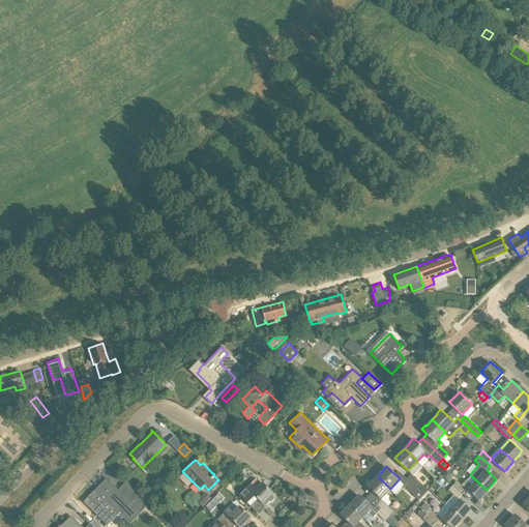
[(406,477),(422,493),(428,489),(410,472),(406,477)]
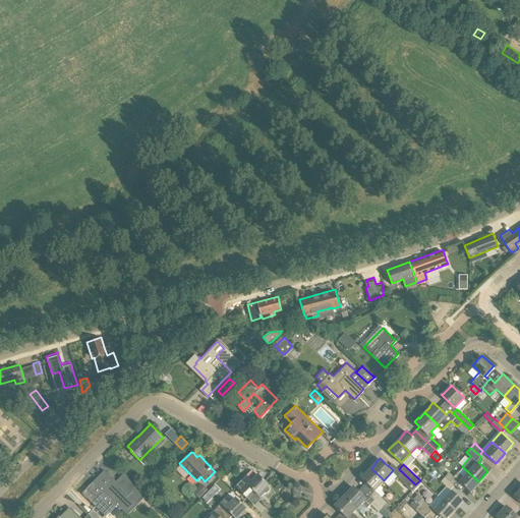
[(116,479),(111,475),(104,468),(93,479),(120,507),(124,511),(134,500),(136,501),(143,493),(135,484),(128,493),(121,485),(123,483),(117,478),(116,479)]
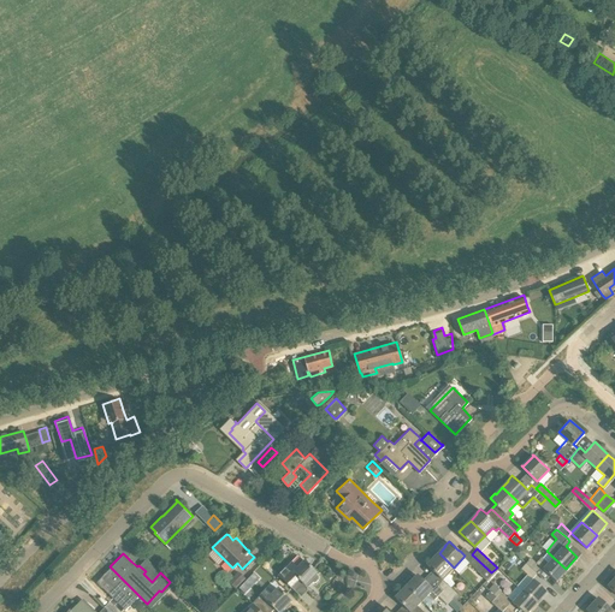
[(436,582),(451,596),(456,592),(443,580),(454,568),(439,553),(432,559),(431,559),(427,564),(441,577),(436,582)]
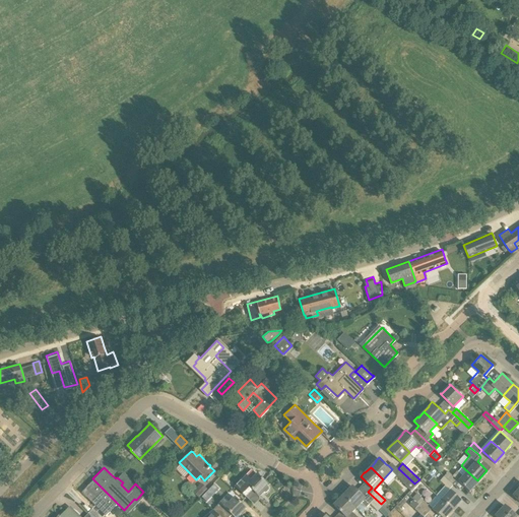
[(256,472),(256,473),(251,468),(235,485),(238,487),(235,490),(238,494),(241,491),(246,495),(252,488),(258,494),(260,494),(263,491),(265,491),(268,488),(268,486),(267,485),(268,483),(256,472)]
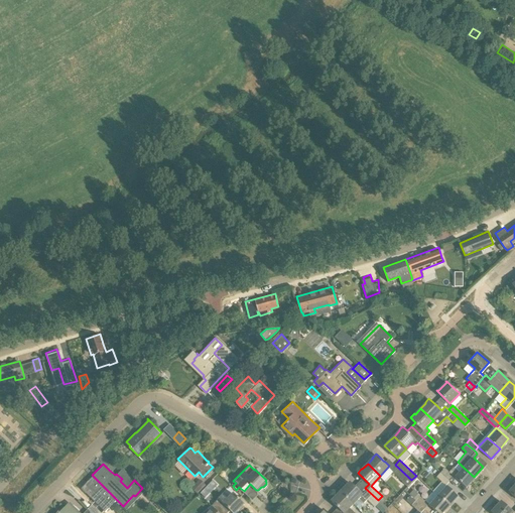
[(392,471),(407,485),(411,480),(395,465),(391,469),(393,471),(392,471)]
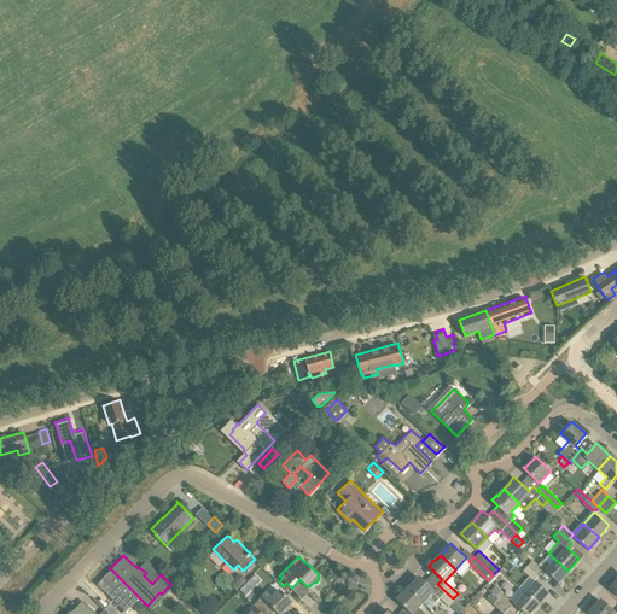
[(539,573),(543,568),(548,562),(542,557),(537,563),(533,559),(528,563),(539,573)]
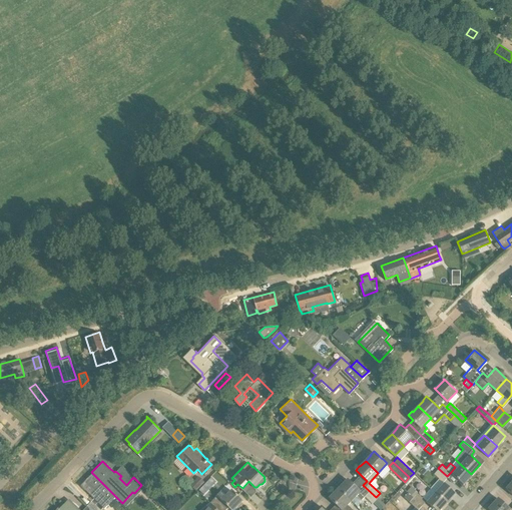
[(463,483),(471,474),(459,463),(455,467),(451,472),(463,483)]
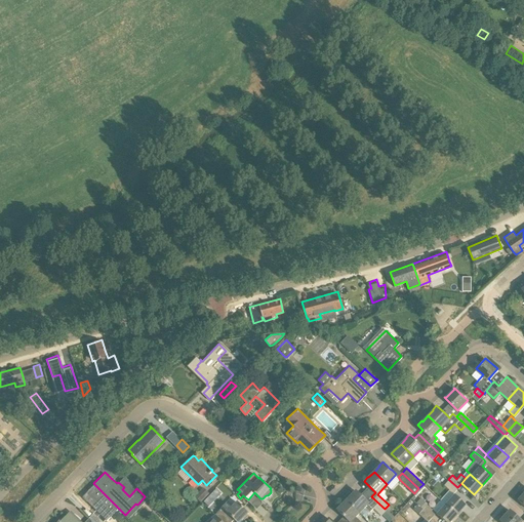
[(452,492),(457,487),(448,479),(444,483),(452,492)]
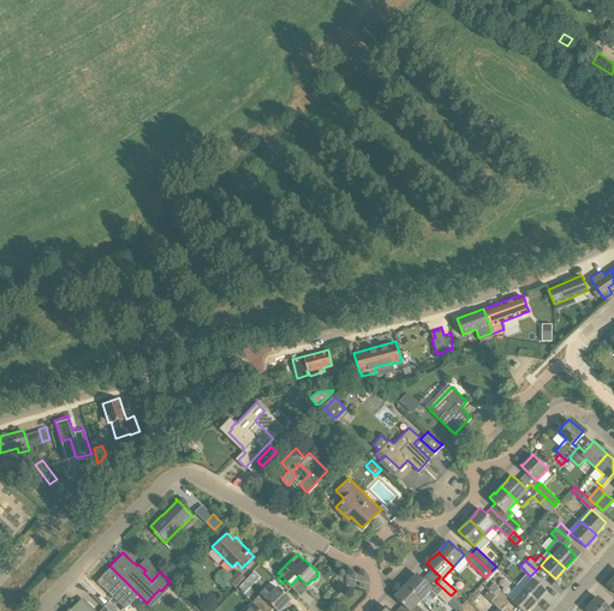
[(142,599),(142,598),(109,565),(96,580),(105,588),(108,585),(114,591),(111,594),(127,610),(131,610),(143,600),(142,599)]
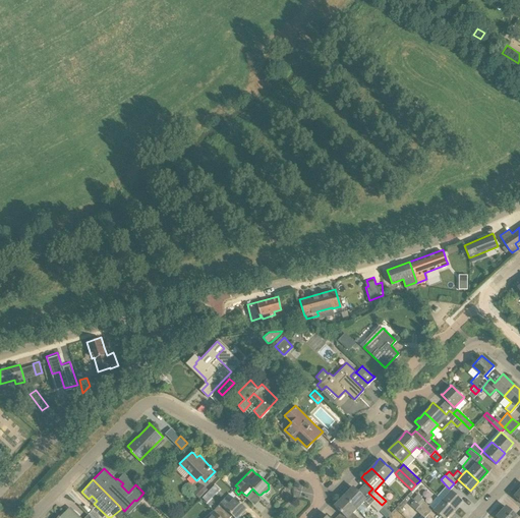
[(201,482),(192,491),(198,497),(207,488),(201,482)]
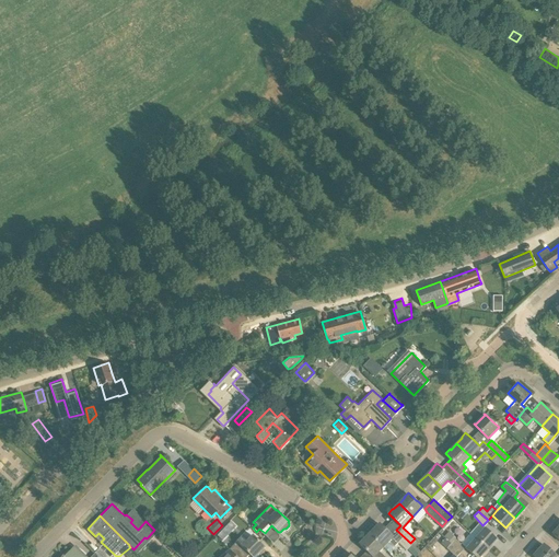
[(405,548),(407,547),(410,543),(396,530),(392,534),(380,522),(375,526),(376,526),(370,533),(383,546),(389,540),(394,544),(397,541),(405,548)]
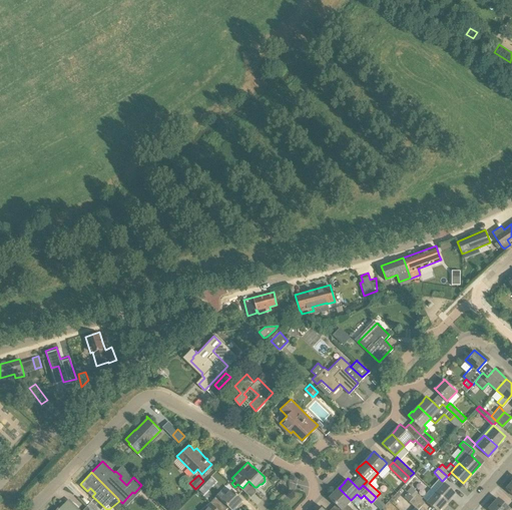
[(455,492),(448,485),(447,486),(443,482),(435,491),(447,501),(455,492)]
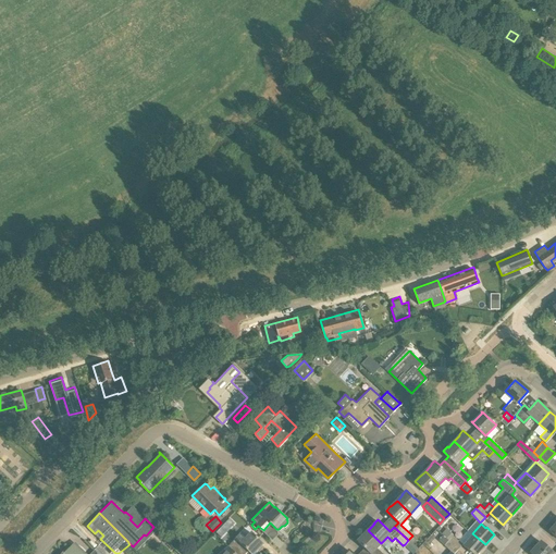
[(442,533),(448,538),(453,533),(446,526),(441,531),(442,533)]
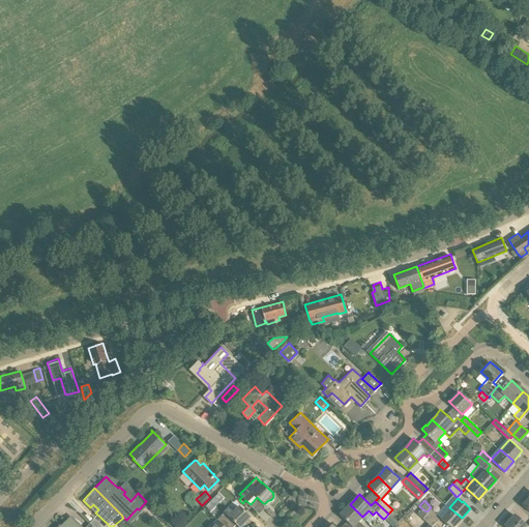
[(251,516),(243,508),(238,504),(233,509),(229,505),(216,518),(226,526),(231,526),(236,522),(240,526),(244,522),(245,523),(251,519),(248,518),(251,516)]
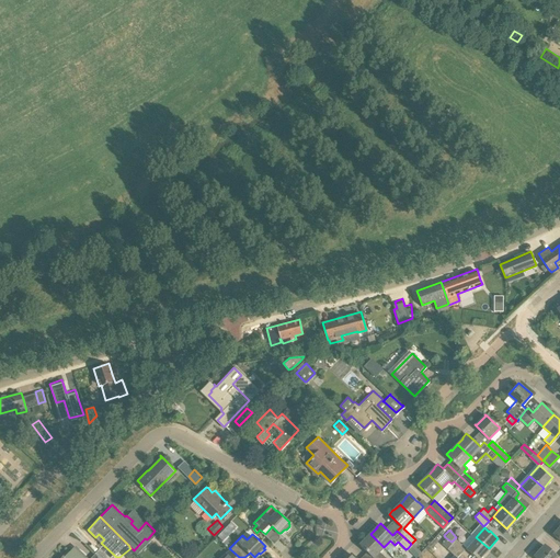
[(380,551),(384,547),(370,534),(365,539),(364,539),(360,544),(375,557),(384,557),(386,557),(380,551)]
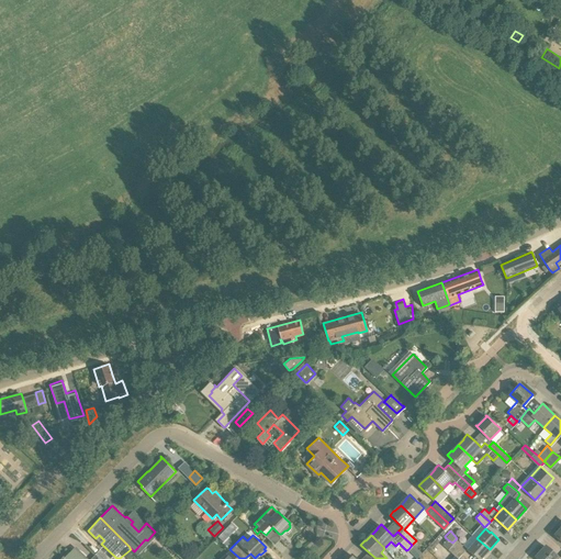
[(441,543),(447,548),(452,543),(446,538),(441,543)]
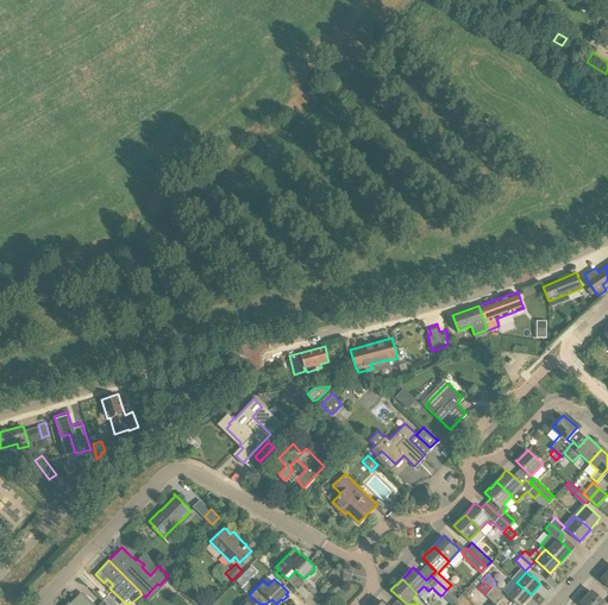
[(490,587),(501,598),(505,593),(501,588),(495,583),(490,587)]
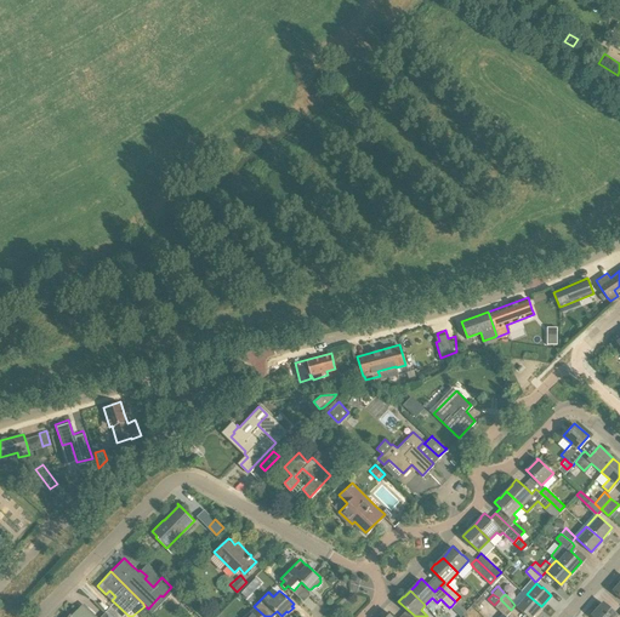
[(530,616),(541,606),(527,594),(517,606),(529,616),(530,616)]
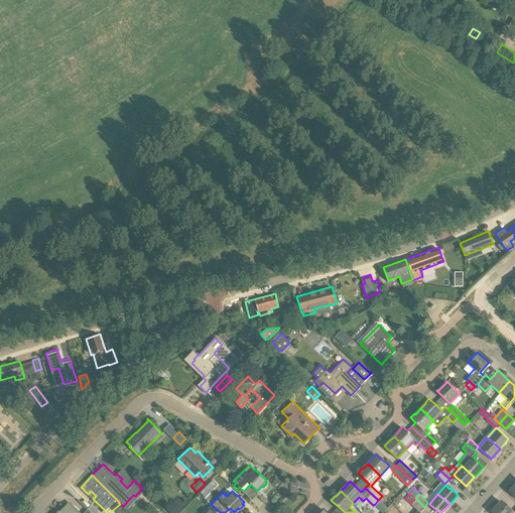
[(420,511),(424,507),(415,498),(410,503),(416,509),(419,512),(420,511)]
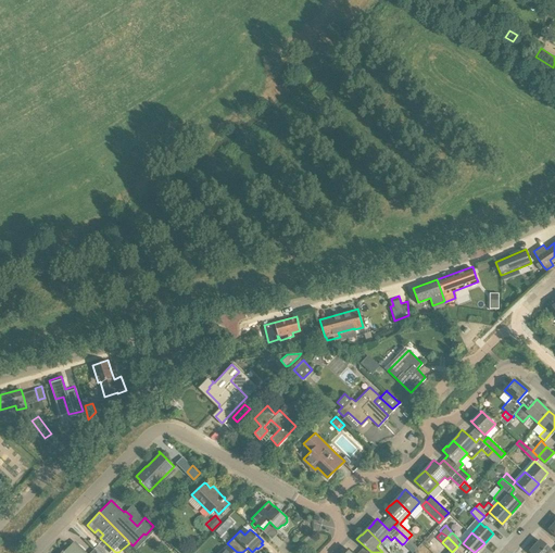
[(407,539),(404,543),(412,550),(414,548),(415,547),(407,539)]
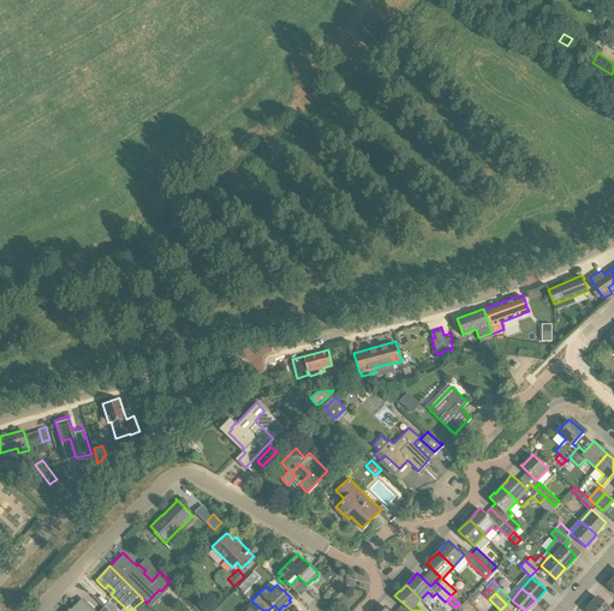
[(610,610),(613,609),(606,603),(596,595),(585,607),(589,610),(610,610)]
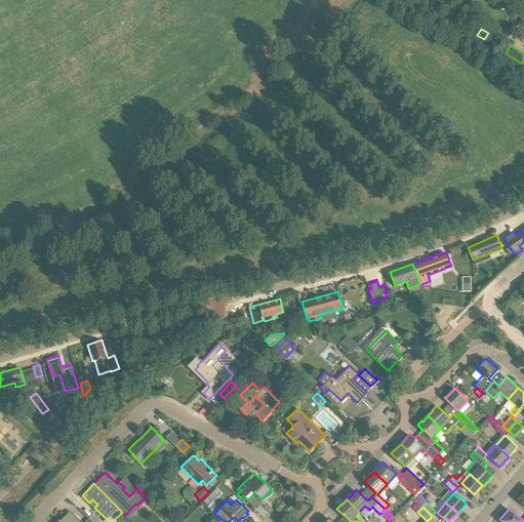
[(82,521),(70,510),(61,520),(59,519),(55,521),(82,521)]
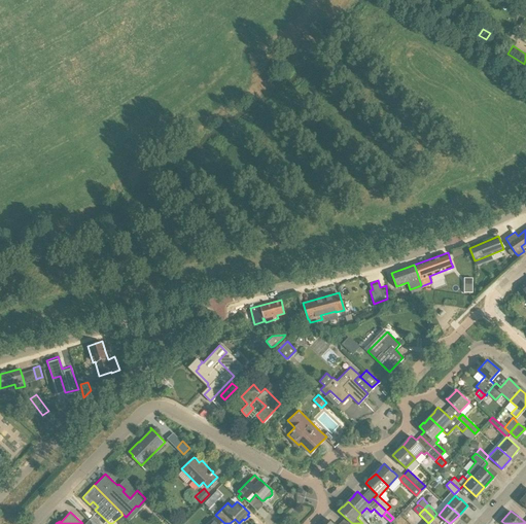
[(224,523),(215,515),(206,523),(224,523)]
